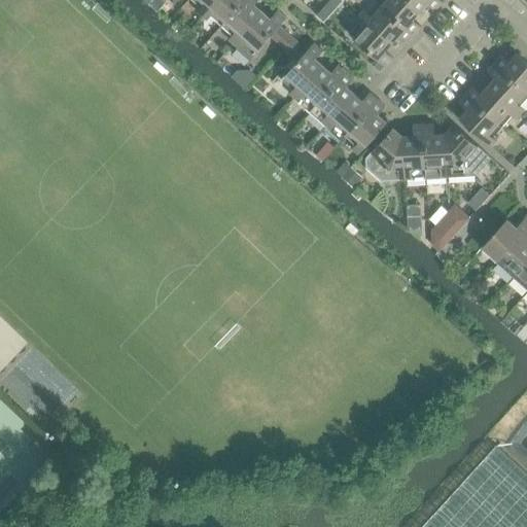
[(194,0),(201,6),(197,10),(202,15),(215,0),(194,0)]
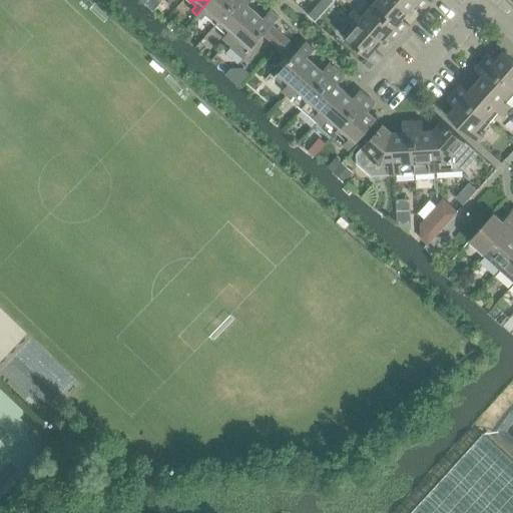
[(209,0),(196,15),(201,19),(205,15),(216,24),(236,0),(209,0)]
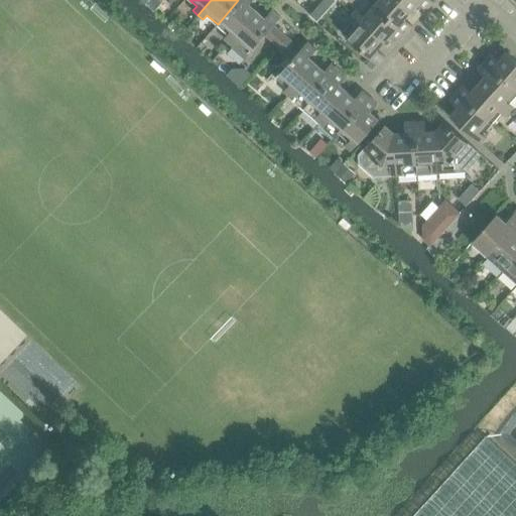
[(250,3),(252,0),(238,0),(218,24),(228,33),(224,37),(229,41),(257,10),(250,3)]
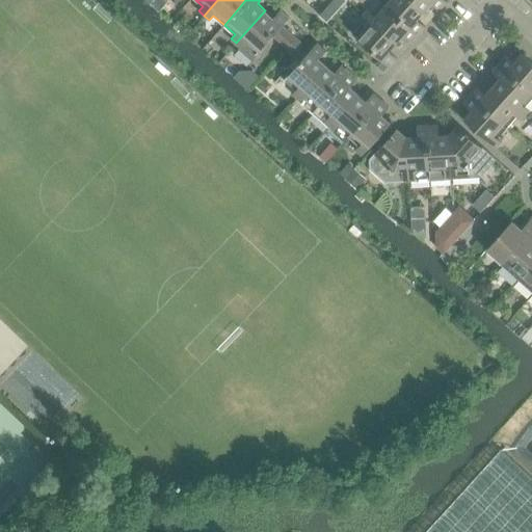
[(426,26),(418,19),(425,11),(411,0),(383,0),(382,2),(419,34),(426,26)]
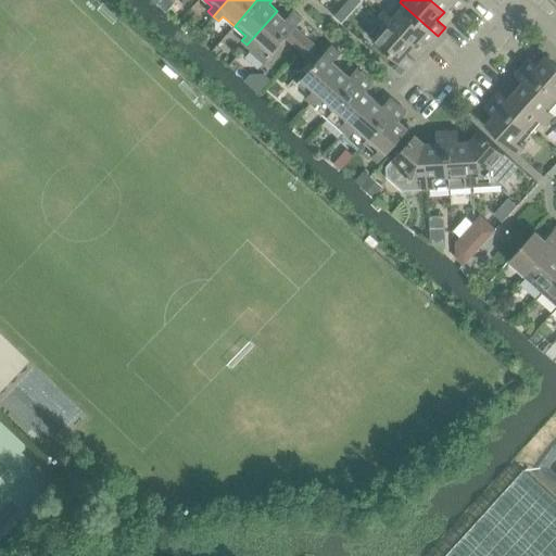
[(465,0),(430,0),(444,12),(452,3),(459,11),(468,2),(465,0)]
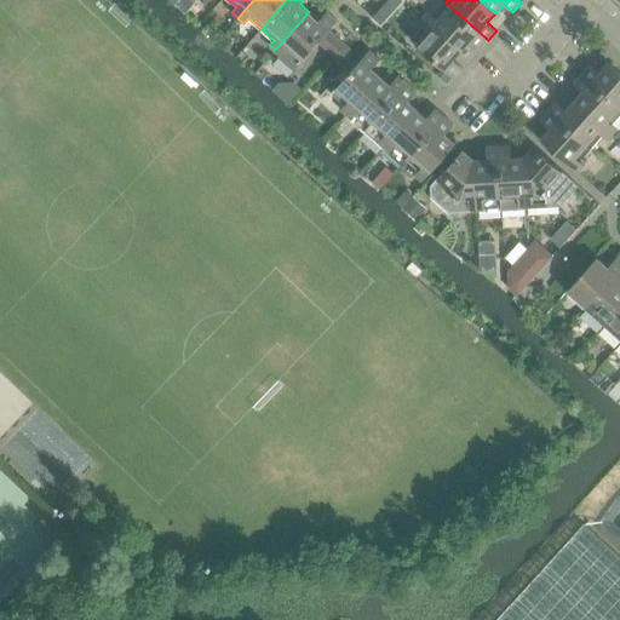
[(388,1),(373,18),(382,26),(383,24),(396,9),(388,3),(388,1)]
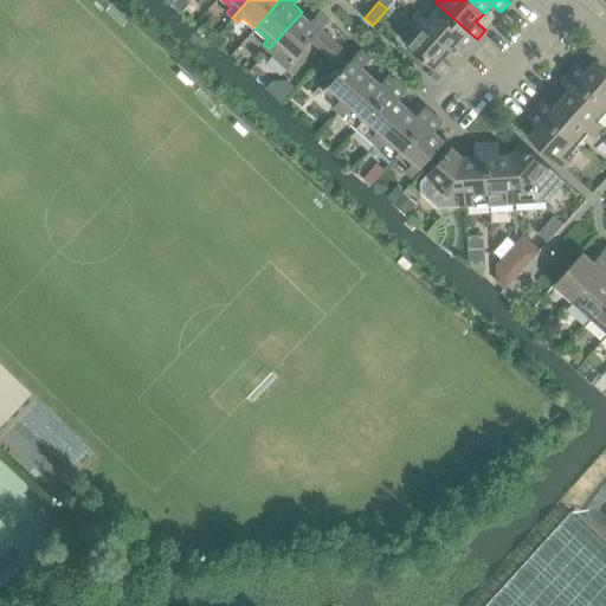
[(461,40),(469,47),(477,39),(436,2),(424,15),(419,11),(414,15),(452,49),(461,40)]
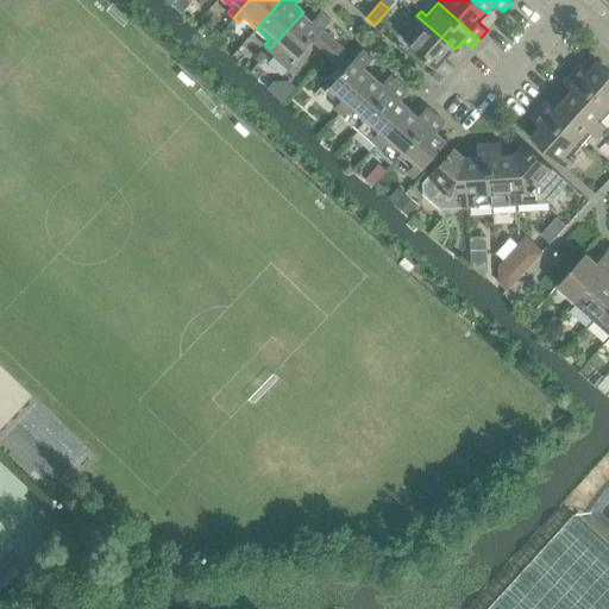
[(309,44),(341,73),(326,90),(340,102),(336,107),(340,112),(375,74),(365,67),(374,57),(363,48),(356,57),(324,29),(332,19),(321,11),(313,19),(303,12),(270,49),(277,55),(281,51),(294,62),(309,44)]
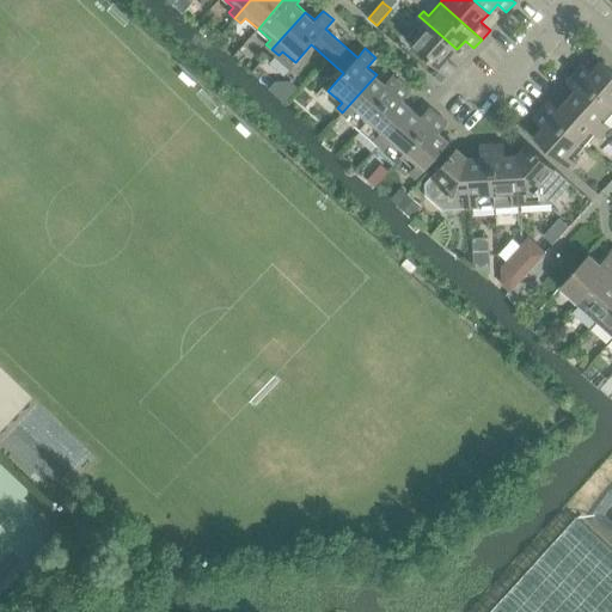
[(457,67),(448,59),(457,49),(418,16),(412,22),(418,26),(407,40),(448,77),(457,67)]
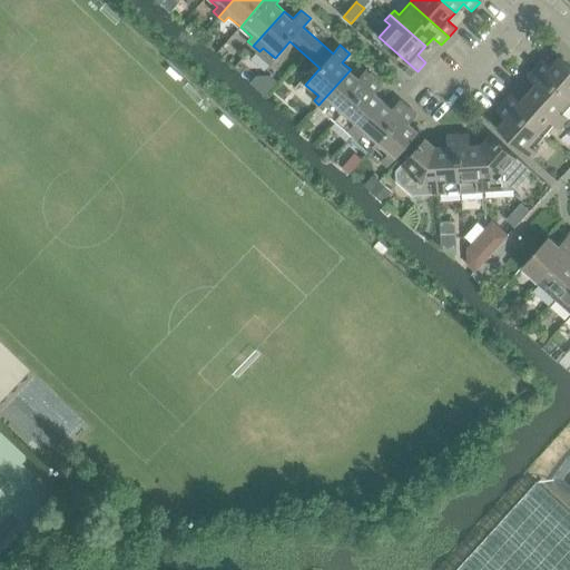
[(569,67),(559,57),(550,66),(542,58),(534,67),(569,98),(569,67)]
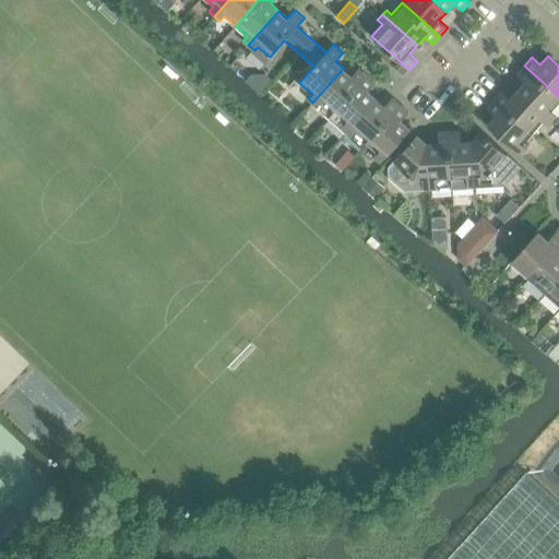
[(516,74),(525,82),(518,90),(552,121),(557,116),(552,111),(558,103),(558,96),(524,66),(516,74)]
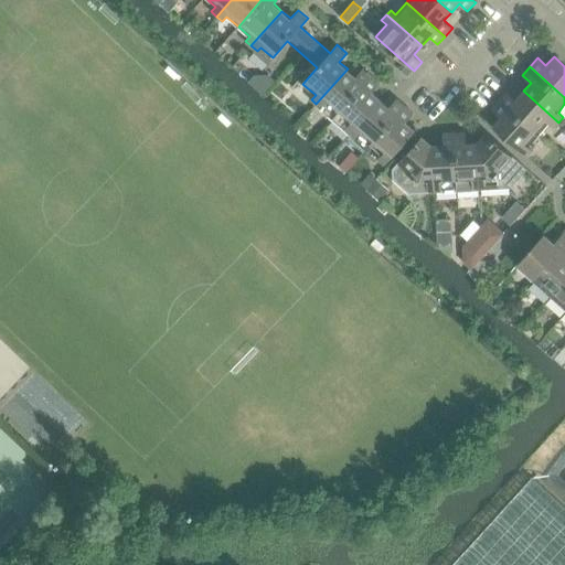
[(316,104),(333,119),(372,75),(363,67),(355,76),(348,68),(316,104)]
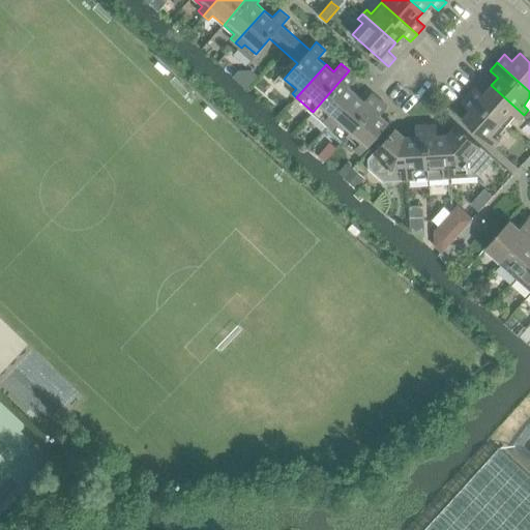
[(313,112),(328,126),(357,93),(350,86),(357,78),(349,70),(313,112)]
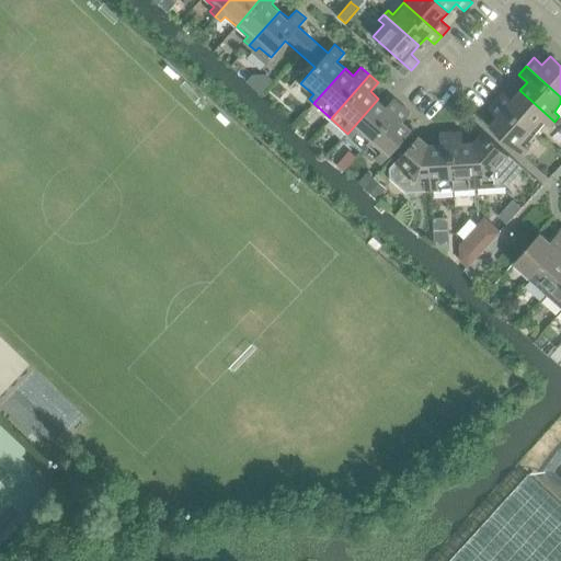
[(512,99),(504,91),(496,100),(535,134),(545,123),(549,127),(554,122),(519,90),(512,99)]
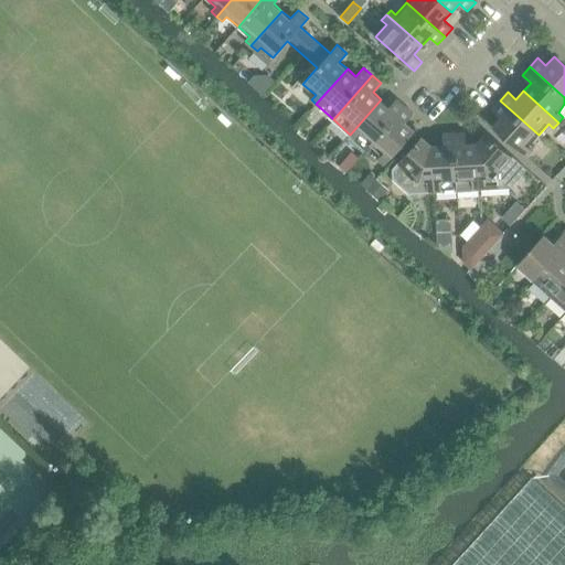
[(366,149),(371,145),(406,106),(397,98),(390,107),(381,99),(350,135),(366,149)]
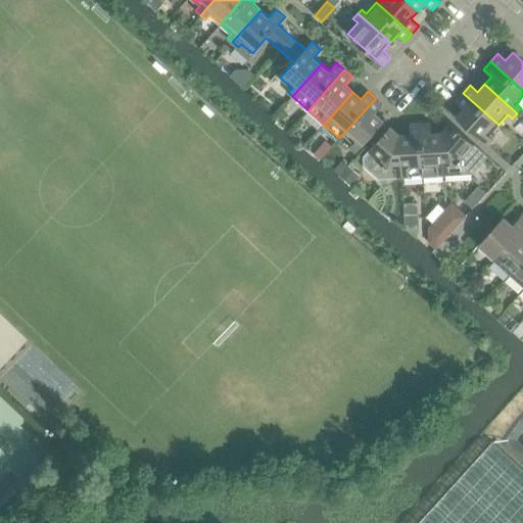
[(455,101),(463,108),(456,116),(488,145),(493,140),(489,135),(498,125),(463,93),(455,101)]
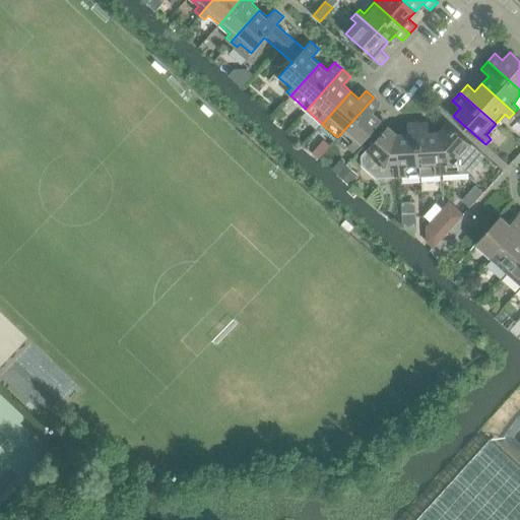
[(351,142),(347,146),(353,152),(383,120),(374,113),(381,105),(374,98),(341,133),(351,142)]
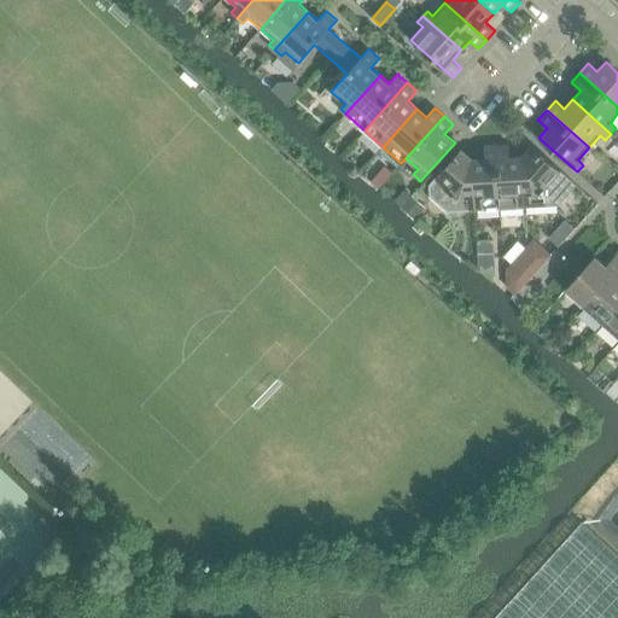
[(509,145),(497,146),(501,209),(525,208),(523,156),(509,157),(509,145)]
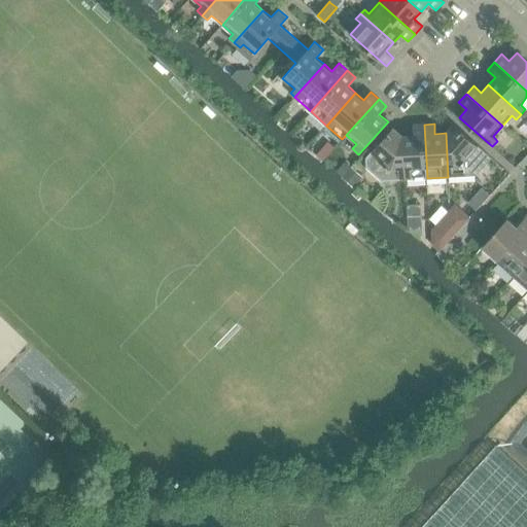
[(454,124),(446,133),(448,177),(465,176),(471,175),(489,155),(454,124)]
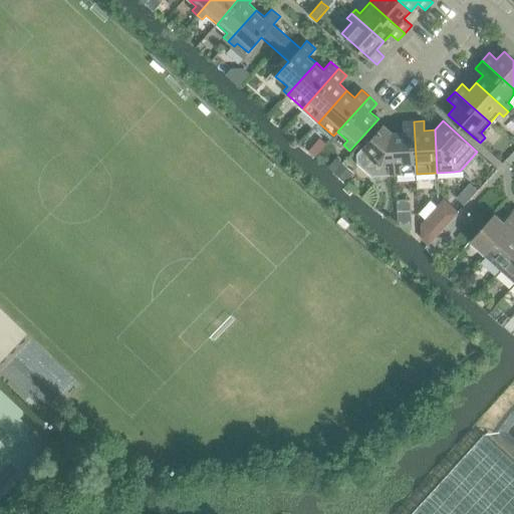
[(394,133),(393,132),(396,176),(417,174),(414,121),(403,121),(404,132),(394,133)]
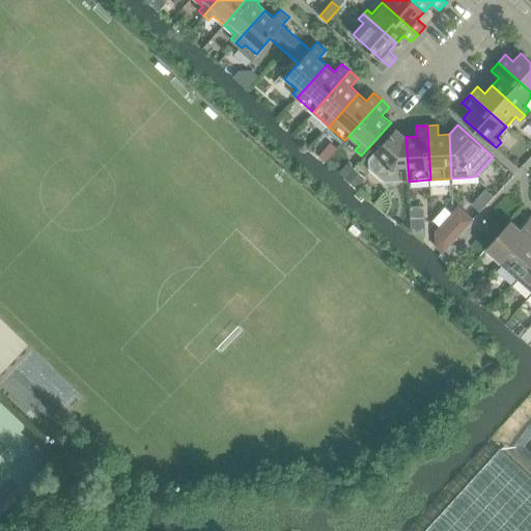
[(386,183),(390,183),(409,182),(406,136),(396,128),(371,156),(372,170),(386,183)]
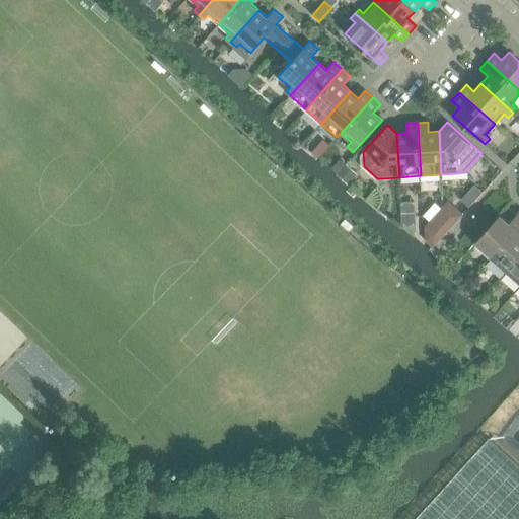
[(431,249),(461,217),(446,203),(423,228),(424,243),(431,249)]
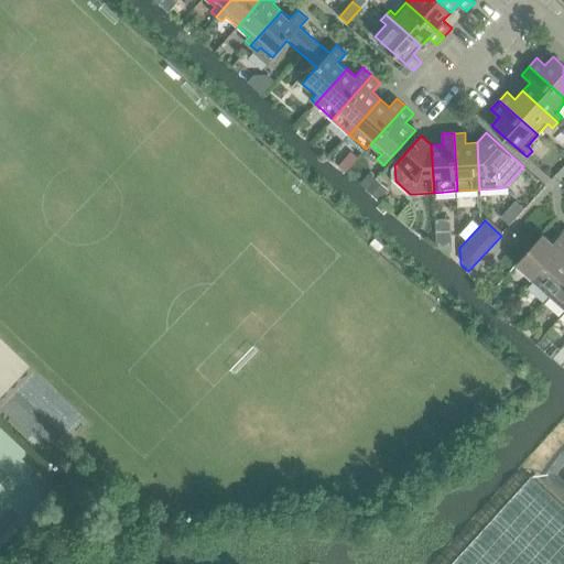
[(543,234),(517,263),(534,279),(563,246),(563,230),(554,242),(543,234)]
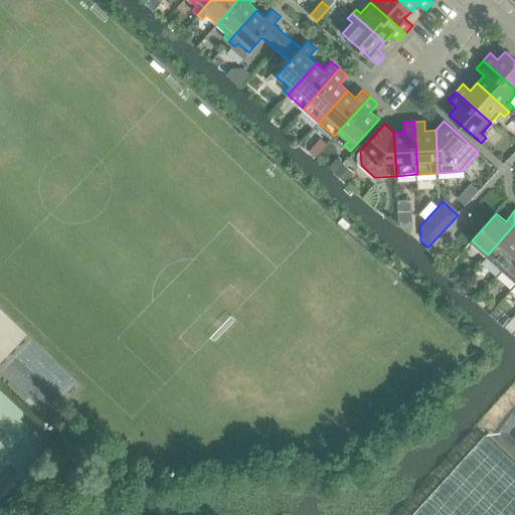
[(514,224),(488,254),(503,269),(514,254),(514,224)]
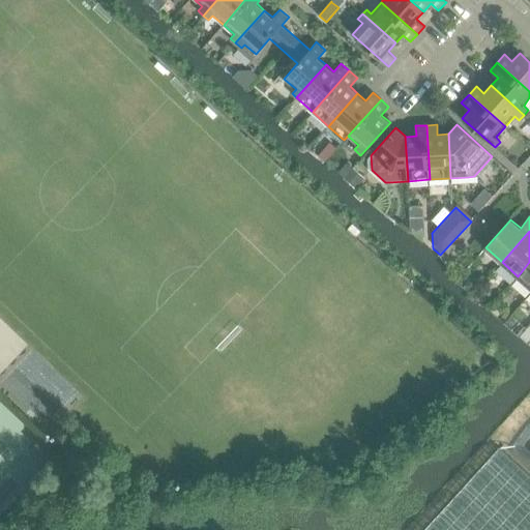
[(529,262),(518,276),(529,287),(529,262)]
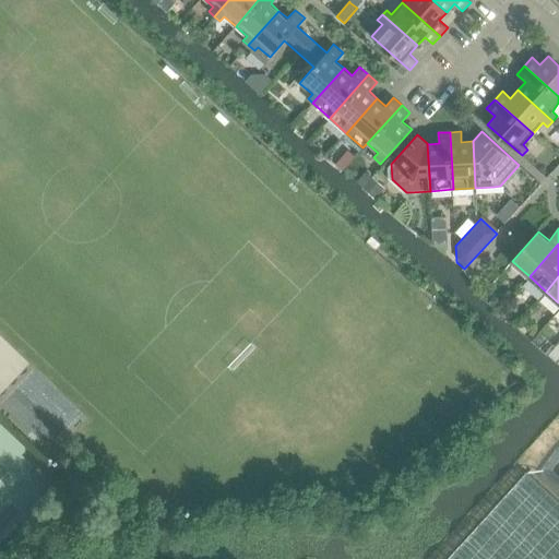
[(558,558),(558,499),(526,471),(444,558),(558,558)]
